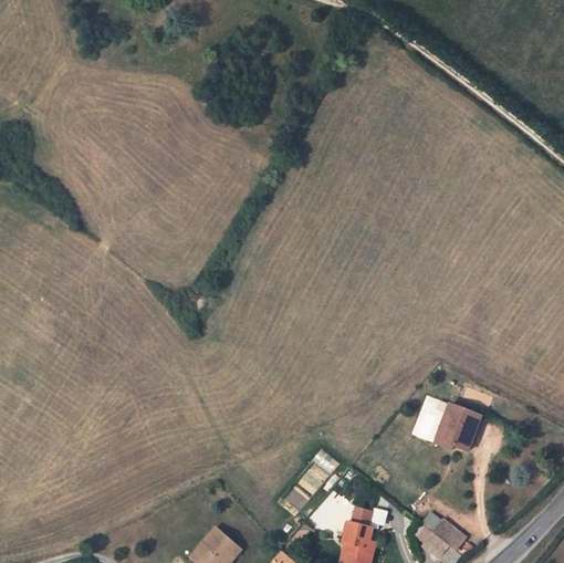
[(442,439),(452,442),(467,448),(480,414),(448,402),(444,415),(450,417),(442,439)]
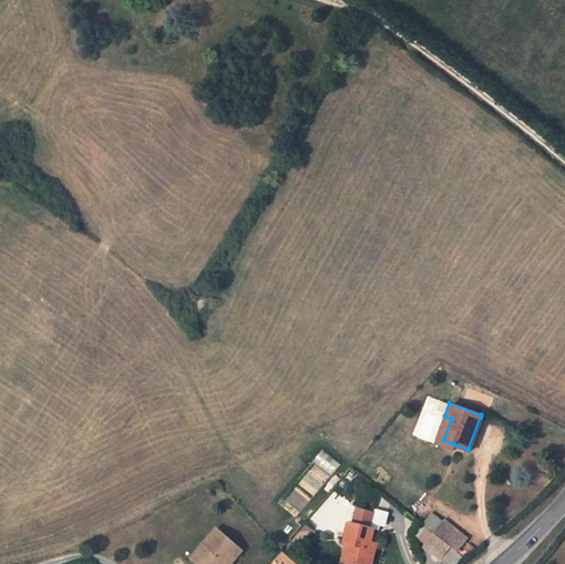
[(451,448),(453,443),(443,440),(451,418),(444,416),(434,442),(451,448)]
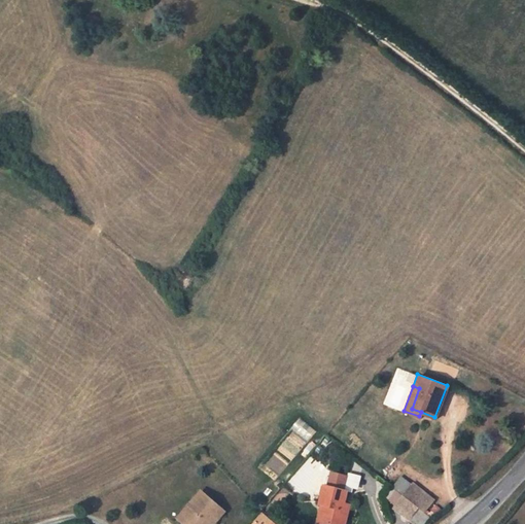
[(329,470),(326,485),(341,489),(345,475),(329,470)]
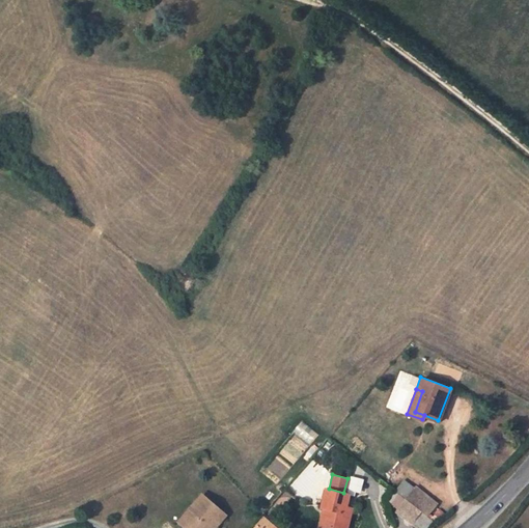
[(404,479),(395,489),(405,497),(413,487),(404,479)]
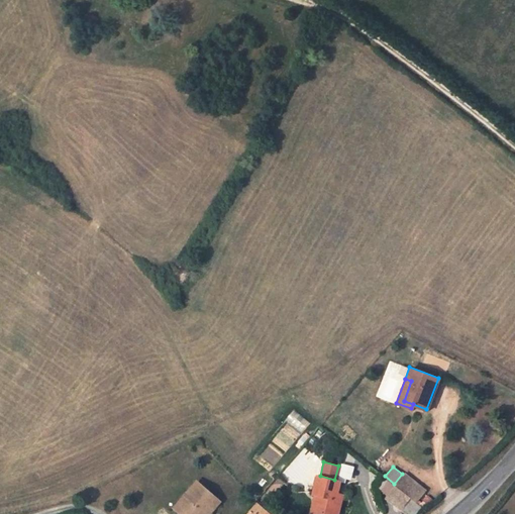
[(409,496),(418,484),(404,472),(402,474),(394,484),(409,496)]
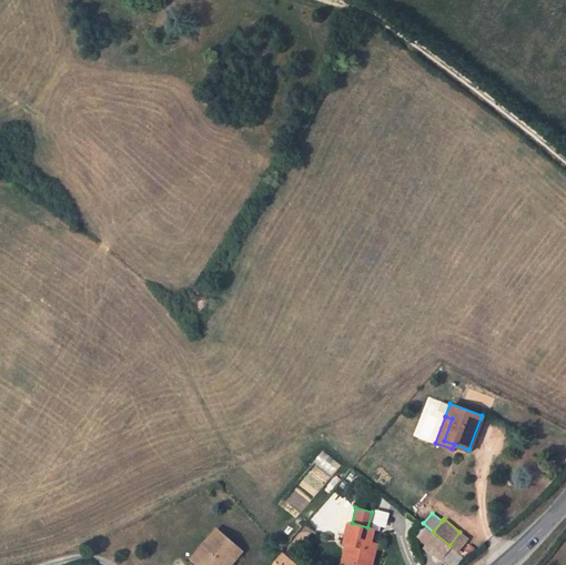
[(343,541),(345,542),(351,543),(345,564),(370,564),(374,548),(369,547),(370,541),(373,528),(367,527),(352,523),(347,522),(343,541)]
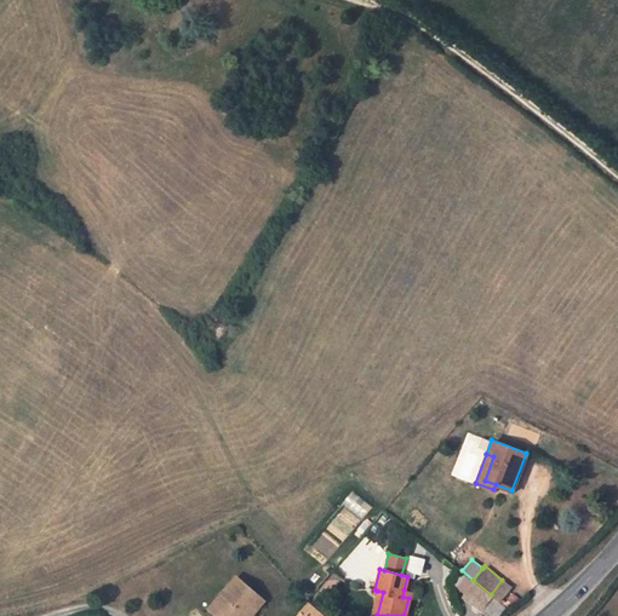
[(244,580),(236,574),(227,586),(236,588),(244,580)]
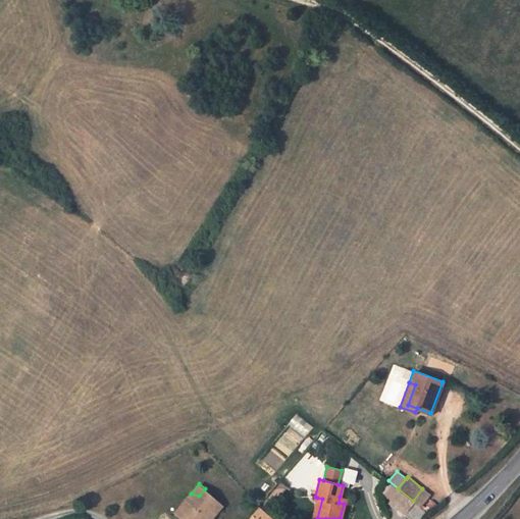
[(208,518),(222,504),(205,488),(199,496),(191,494),(184,501),(185,506),(178,513),(185,518),(208,518)]
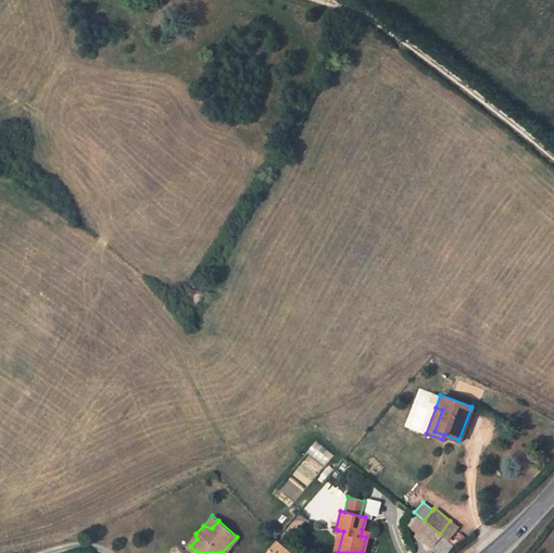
[(430,545),(440,533),(424,520),(414,533),(430,545)]
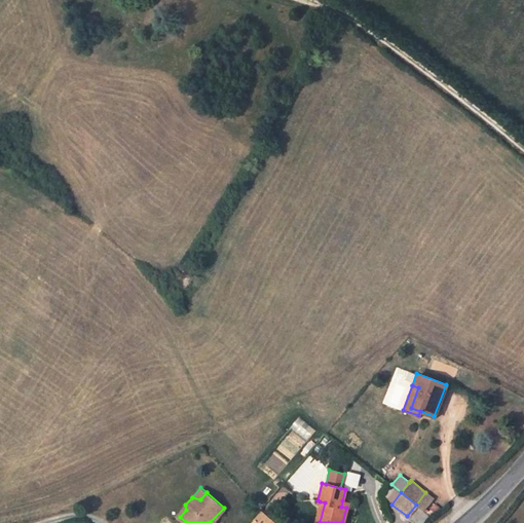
[(432,496),(425,492),(416,505),(421,509),(432,496)]
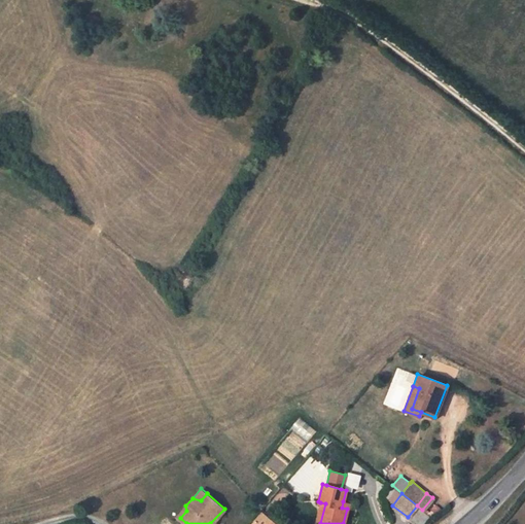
[(320,502),(315,523),(318,523),(320,523),(325,503),(320,502)]
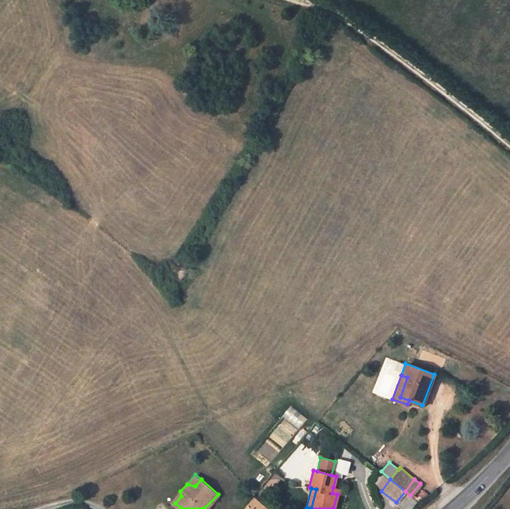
[(181,496),(180,491),(172,501),(175,503),(181,496)]
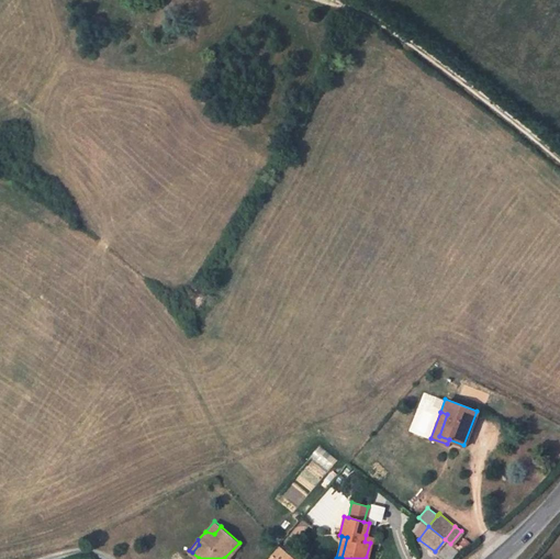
[(445,539),(436,554),(444,558),(448,558),(457,547),(445,539)]
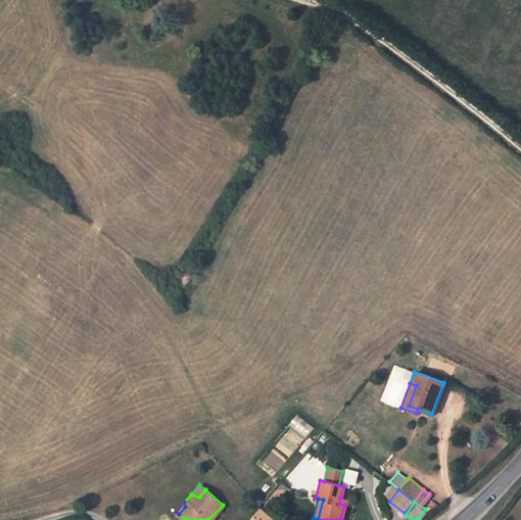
[(250,513),(257,519),(258,519),(275,519),(257,505),(250,513)]
